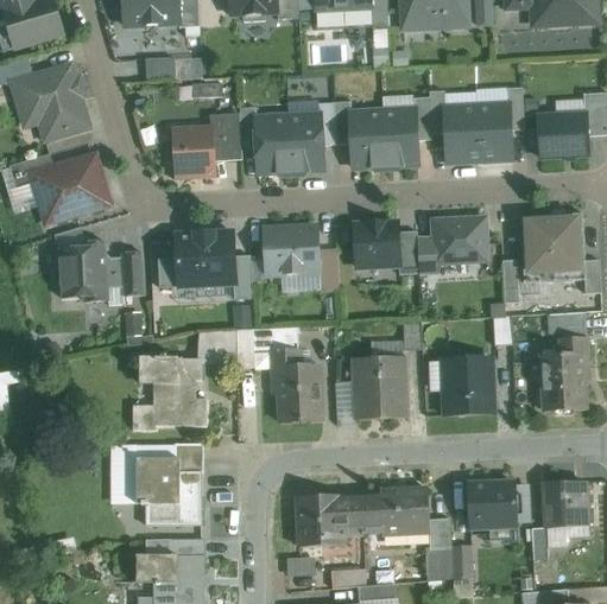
[(35,0),(5,8),(16,45),(61,32),(51,0),(35,0)]
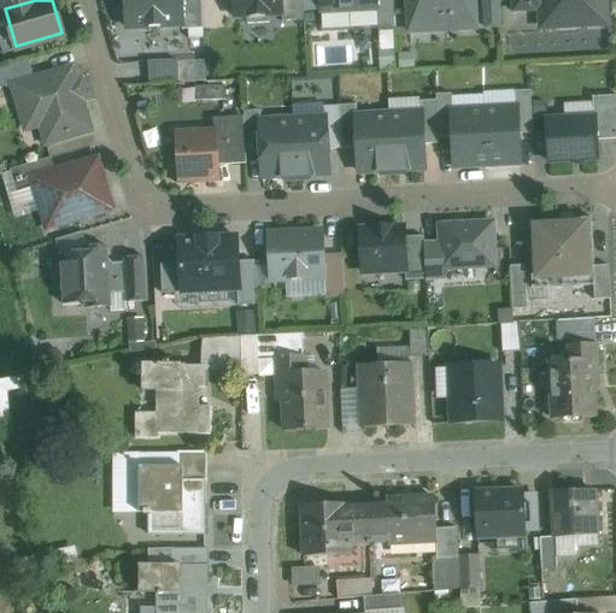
[(118,0),(119,9),(125,9),(127,24),(183,22),(181,0),(118,0)]
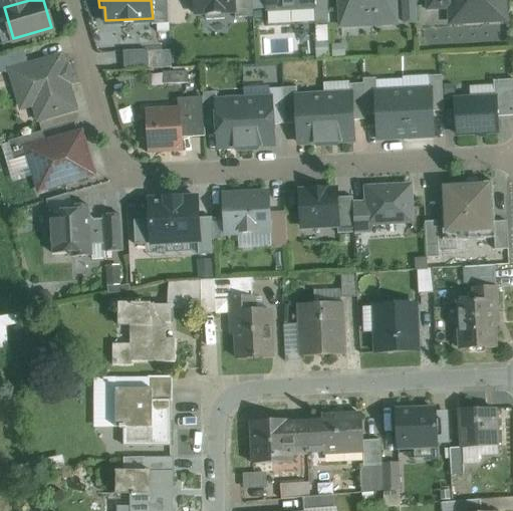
[(151,0),(153,18),(153,22),(169,21),(167,0),(151,0)]
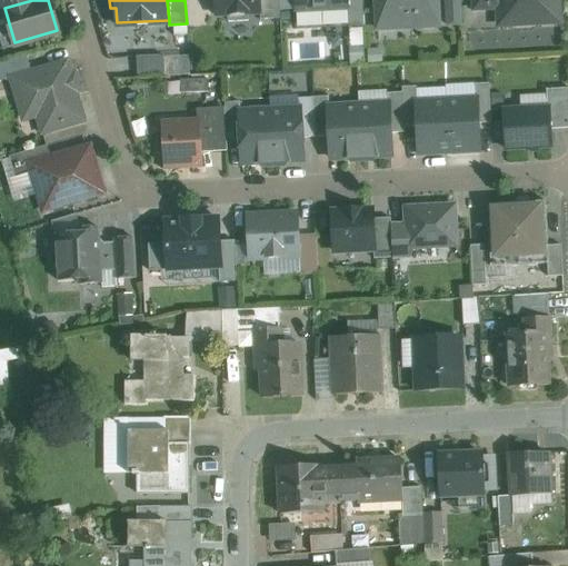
[(213,0),(216,12),(228,12),(228,19),(248,18),(247,11),(259,10),(258,0),(213,0)]
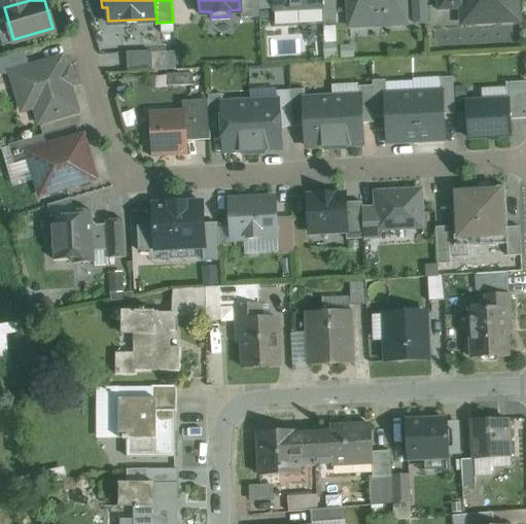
[(239,0),(240,9),(240,15),(258,14),(257,0),(239,0)]
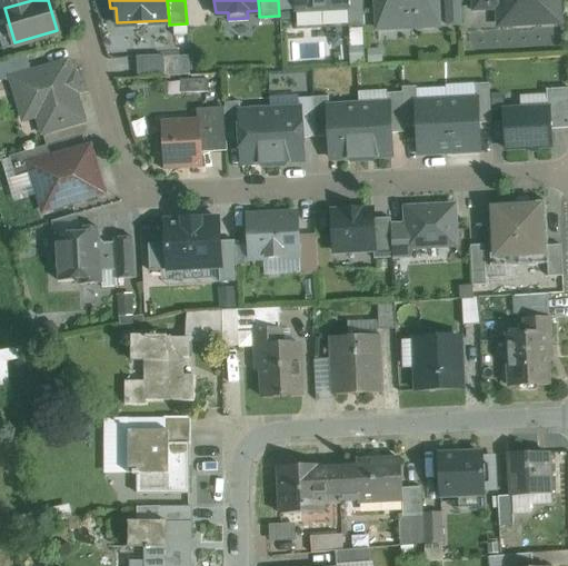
[(375,0),(377,26),(438,22),(436,0),(375,0)]
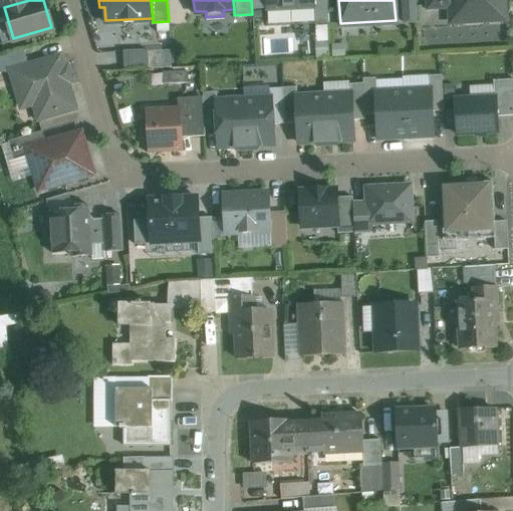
[(449,0),(450,4),(451,11),(462,10),(462,18),(464,18),(469,21),(479,20),(483,17),(504,16),(502,0),(449,0)]
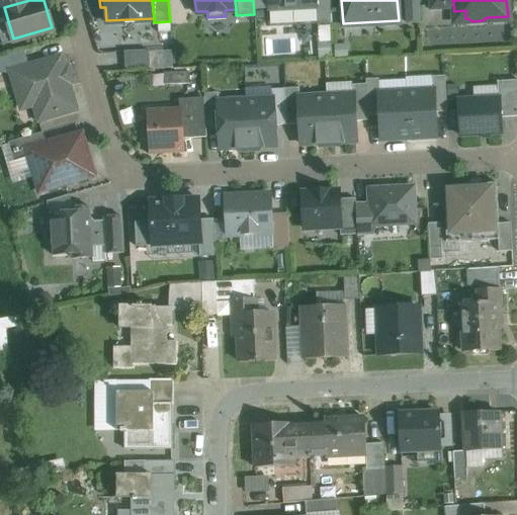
[(418,3),(406,4),(407,20),(418,19),(418,3)]
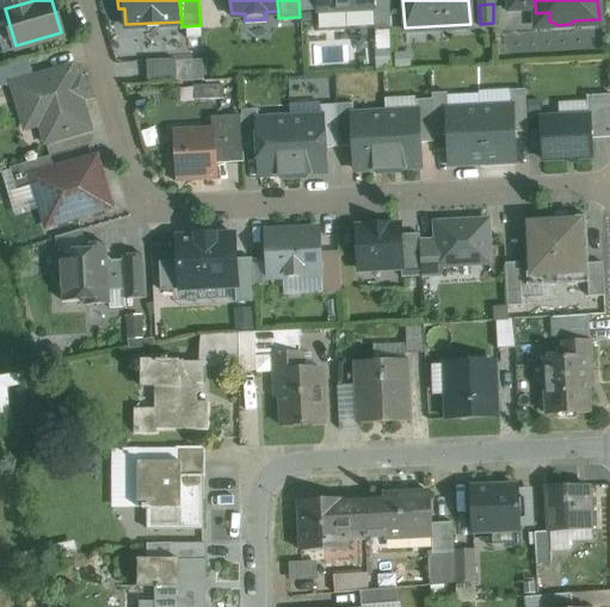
[(389,8),(374,10),(375,28),(390,26),(389,8)]
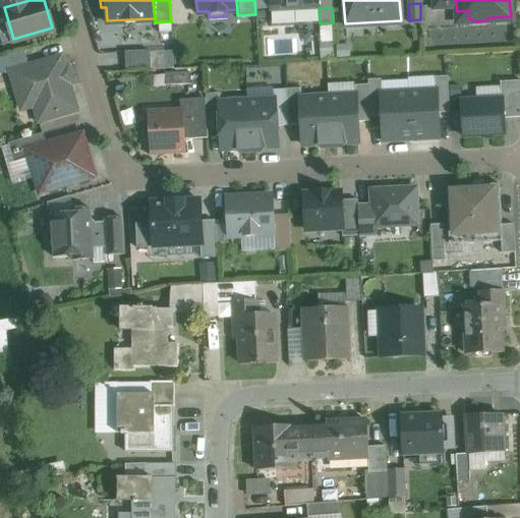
[(125,64),(151,63),(150,46),(124,47),(125,64)]
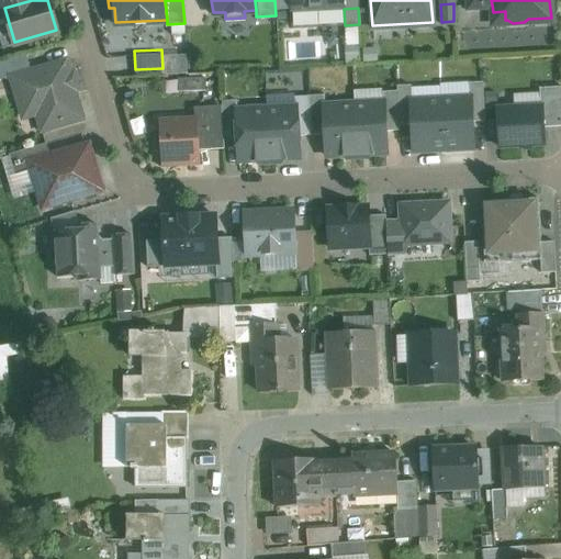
[(26,53),(0,59),(0,78),(11,75),(31,69),(26,53)]
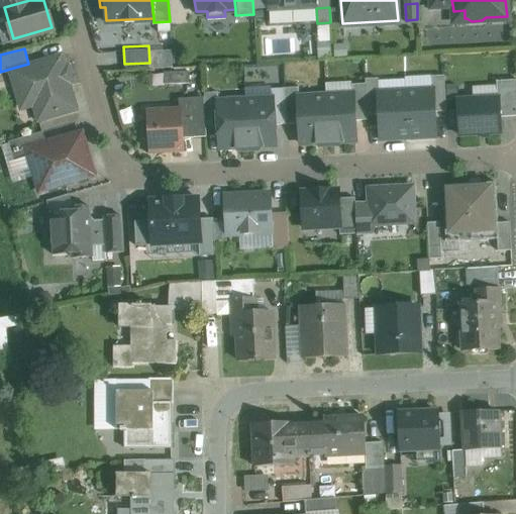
[(28,64),(10,69),(17,95),(30,91),(38,118),(76,107),(60,54),(28,64)]
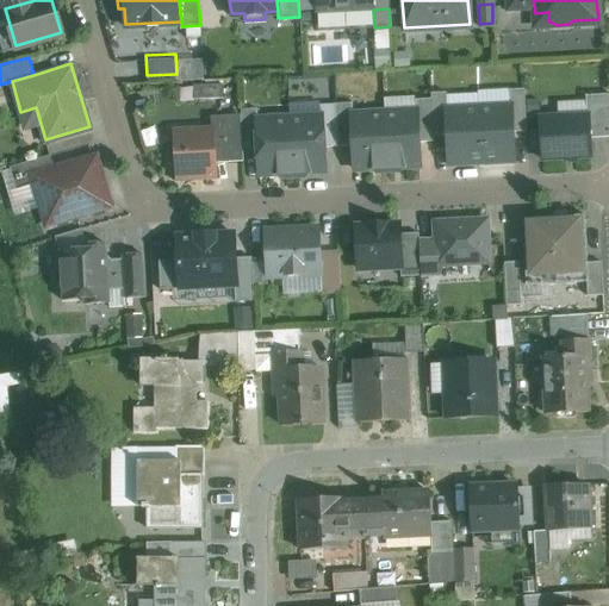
[(523,86),(508,87),(509,102),(510,102),(511,129),(526,129),(523,86)]
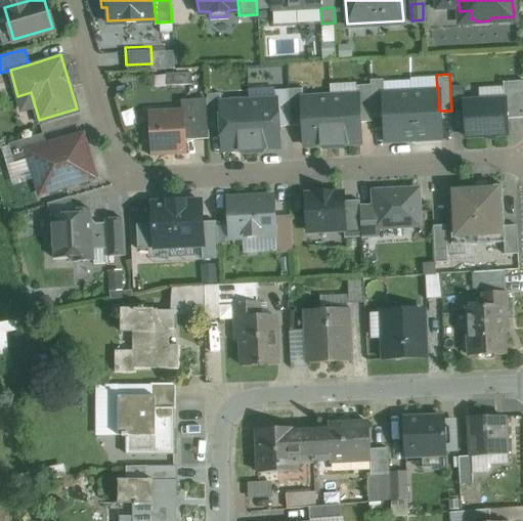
[(383,77),(369,78),(369,82),(372,114),(384,114),(383,91),(384,91),(383,77)]
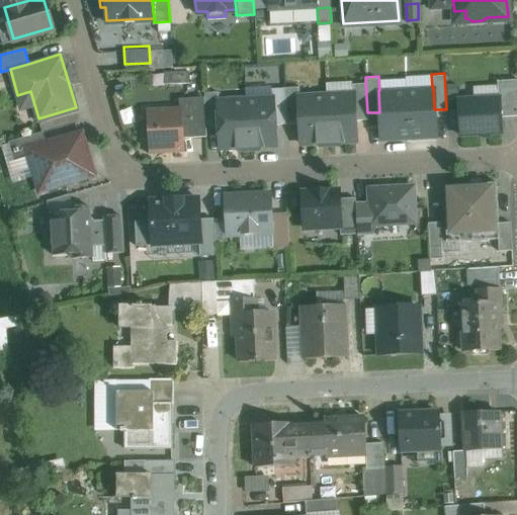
[(499,96),(500,115),(516,113),(516,77),(498,79),(499,96)]
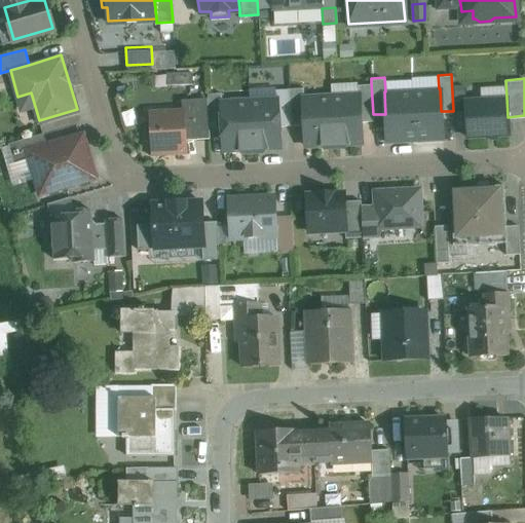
[(371,82),(357,83),(358,94),(359,94),(360,120),(374,119),(373,114),(371,82)]
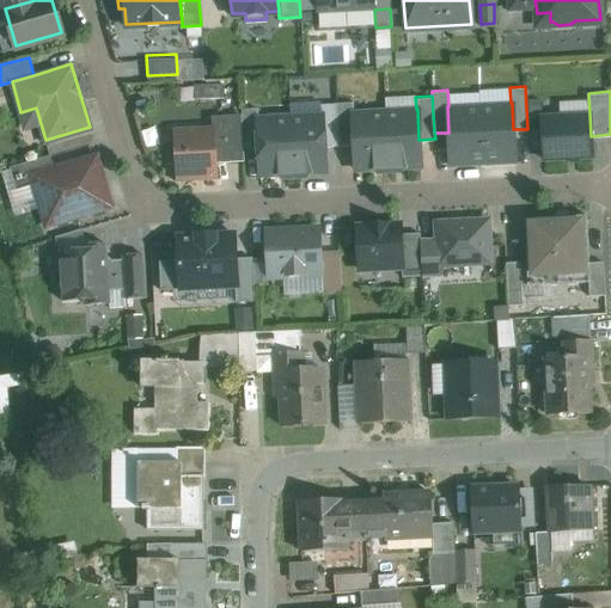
[(353,100),(336,102),(338,145),(354,143),(352,111),(353,111),(353,100)]
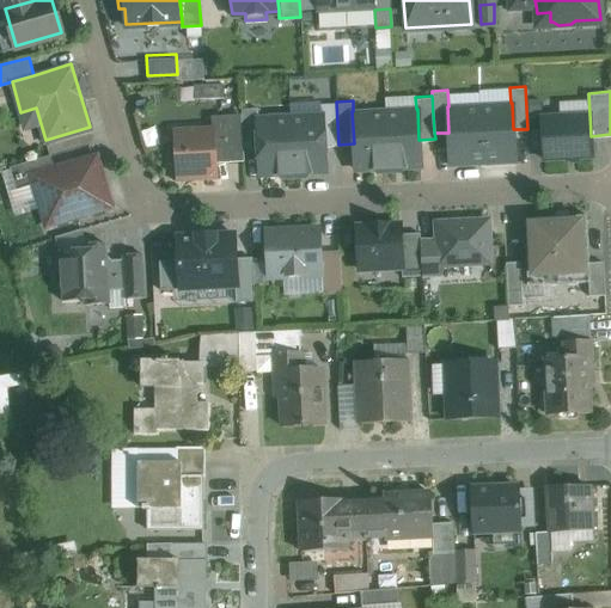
[(336,102),(321,103),(321,114),(322,114),(324,145),(338,145),(336,102)]
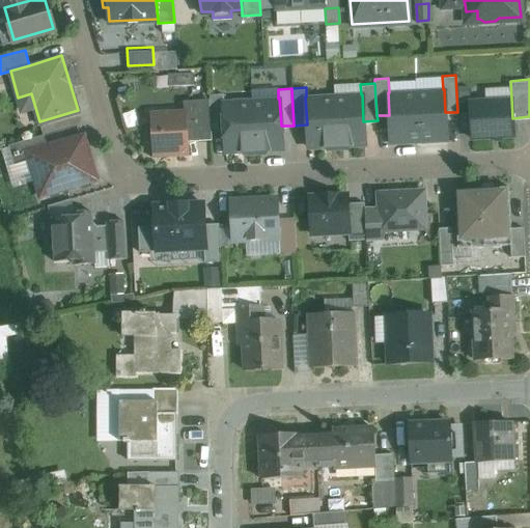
[(443,89),(416,91),(418,139),(447,138),(445,112),(444,89),(443,89)]
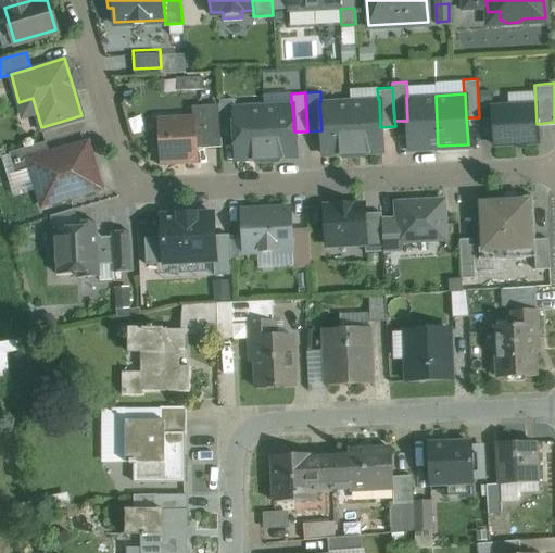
[(407,97),(406,97),(407,121),(408,148),(438,146),(436,96),(407,97)]
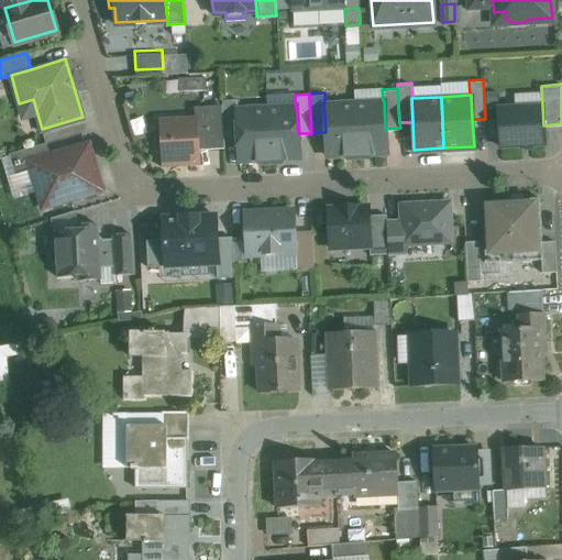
[(237,98),(221,98),(223,138),(238,136),(237,108),(237,98)]
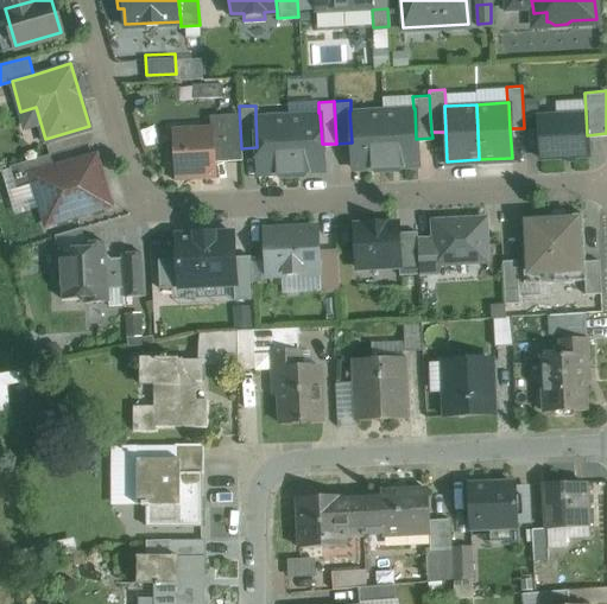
[(413,108),(383,109),(385,164),(417,163),(416,139),(415,108),(413,108)]
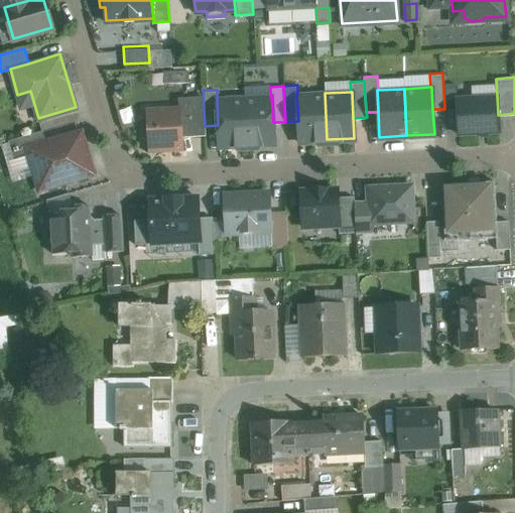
[(297,94),(296,94),(298,121),(299,141),(327,139),(325,93),(297,94)]
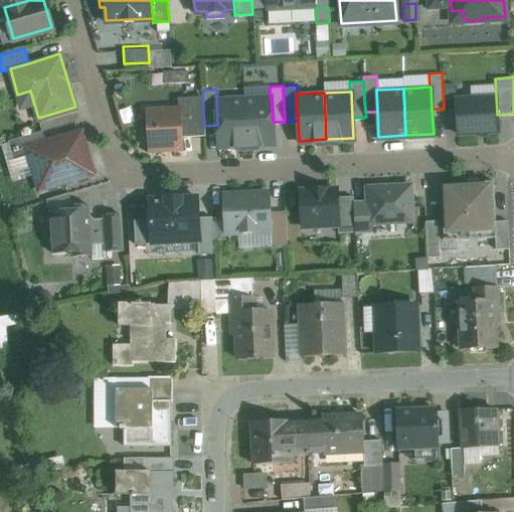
[(270,96),(243,98),(245,144),(274,142),(273,122),(271,96),(270,96)]
